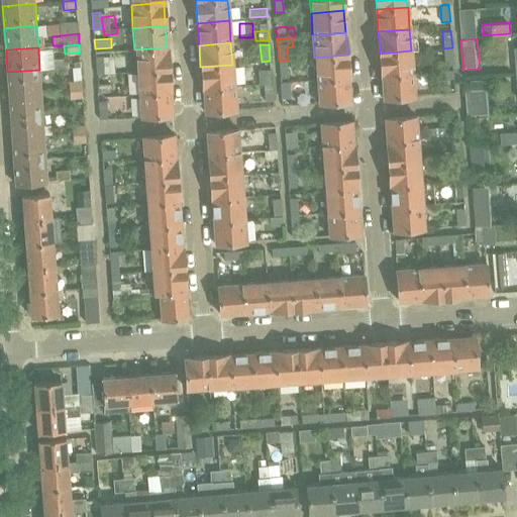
[(167,47),(134,49),(136,72),(169,70),(167,47)]
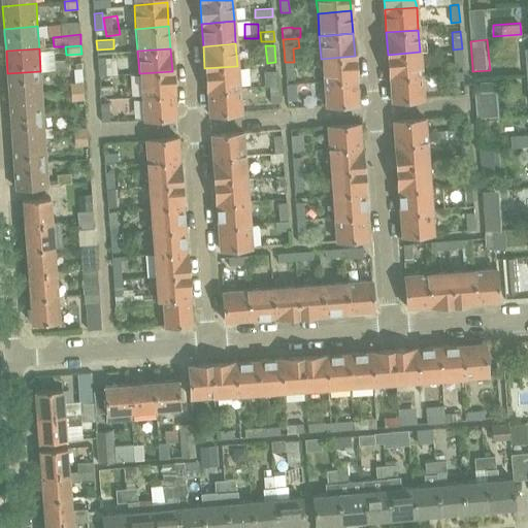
[(462,48),(453,50),(454,67),(463,67),(462,48)]
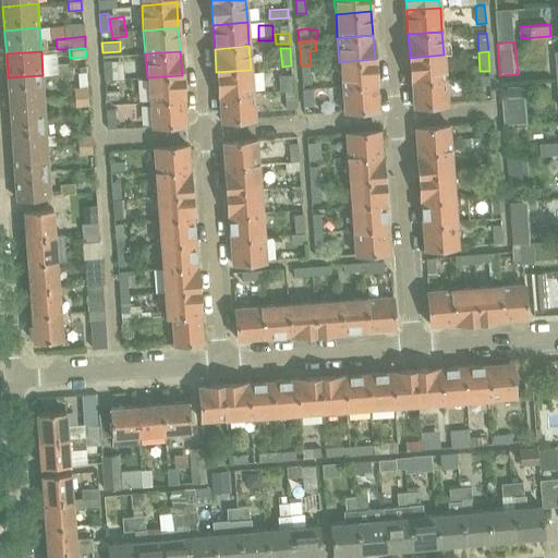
[(444,55),(410,58),(412,82),(445,80),(444,55)]
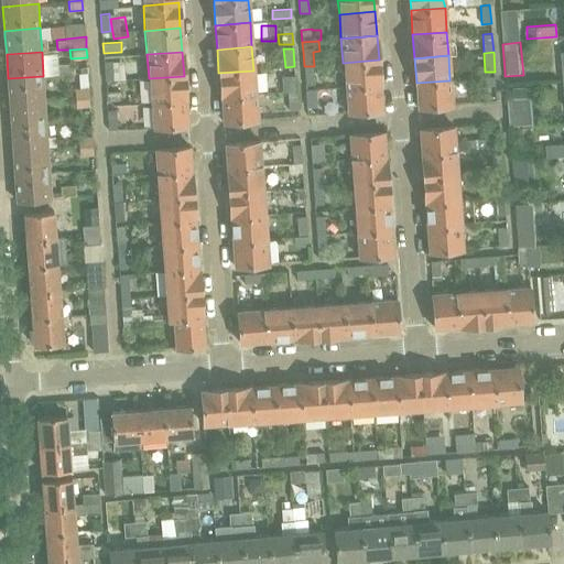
[(379,60),(343,63),(345,87),(380,84),(379,60)]
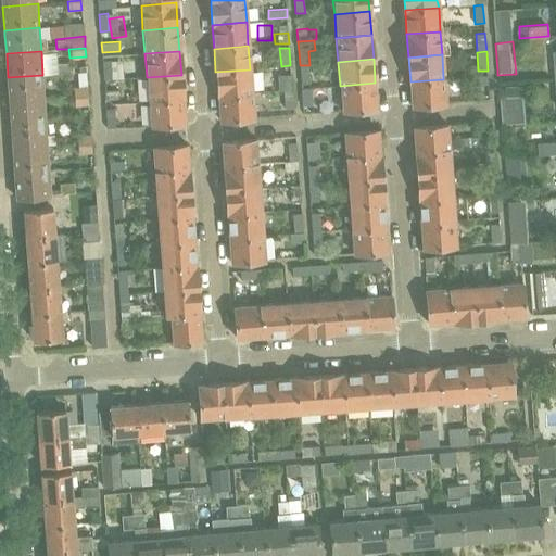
[(112,61),(102,61),(103,79),(113,78),(112,61)]
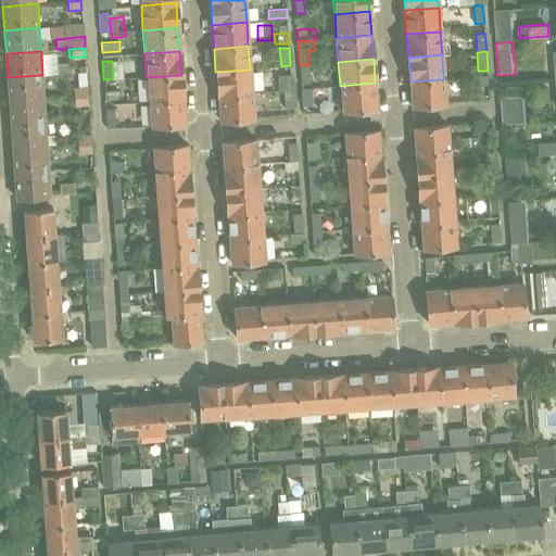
[(73,62),(58,62),(59,73),(74,72),(73,62)]
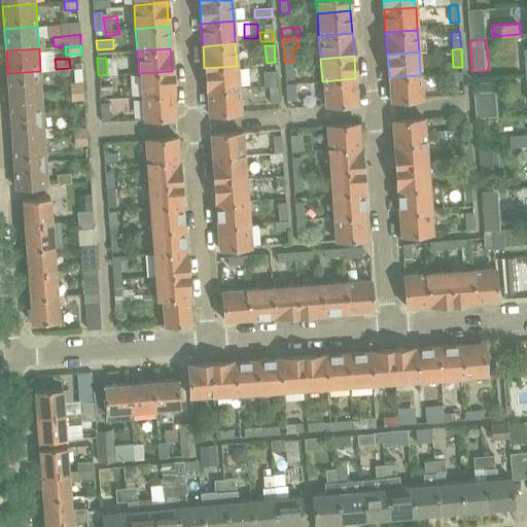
[(293,62),(284,62),(285,74),(285,79),(294,78),(293,62)]
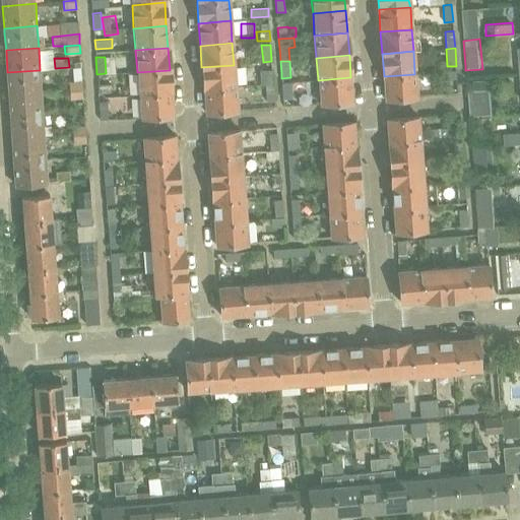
[(234,65),(201,67),(203,89),(235,87),(234,65)]
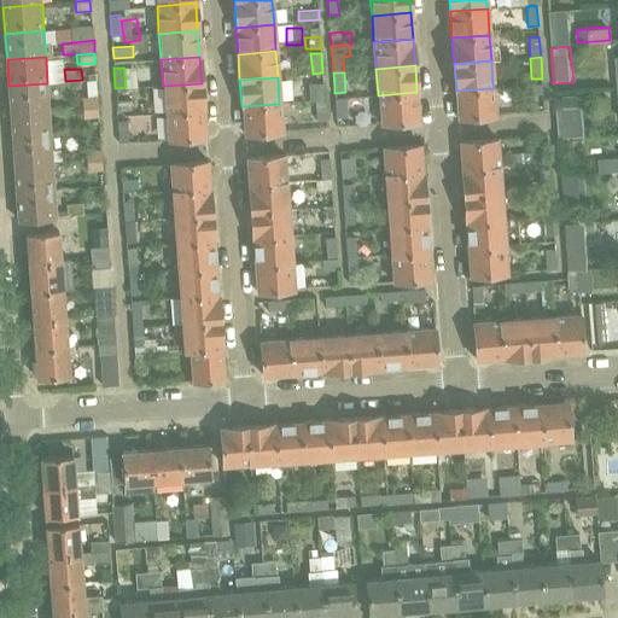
[(309,100),(312,100),(325,99),(324,82),(308,82),(309,100)]
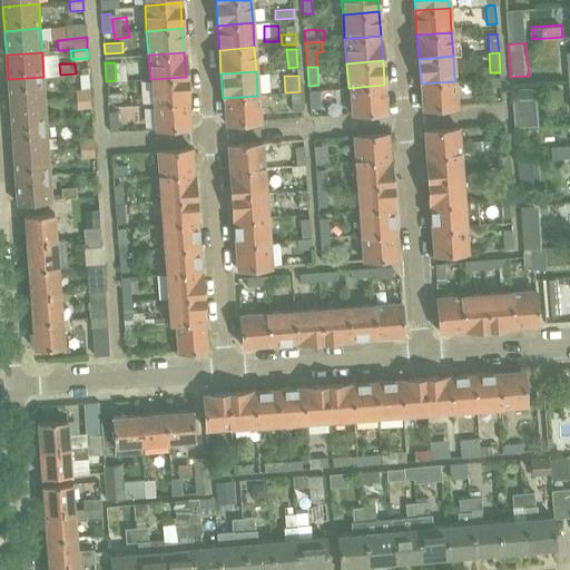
[(43,77),(8,79),(10,104),(46,101),(43,77)]
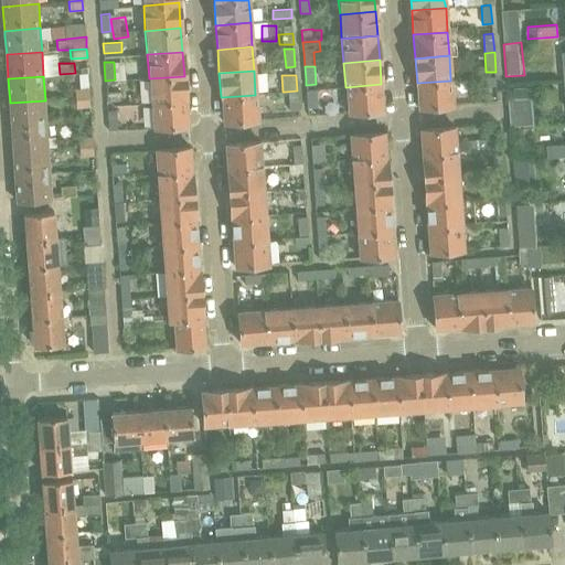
[(184,76),(149,78),(150,103),(185,99),(184,76)]
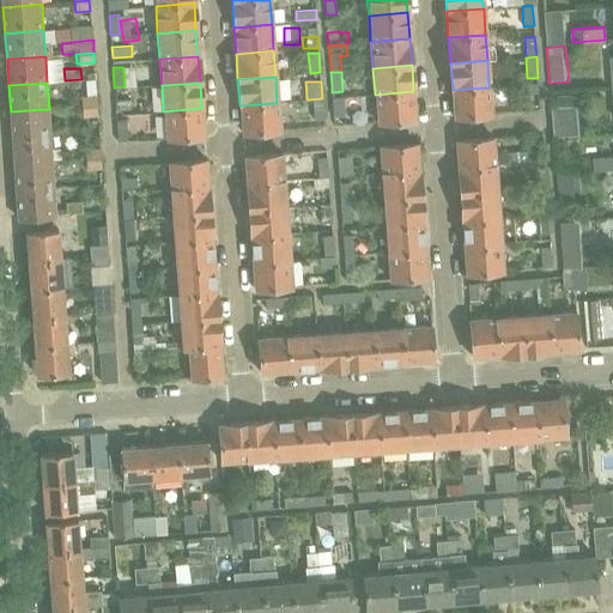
[(517,95),(538,92),(538,83),(517,84),(517,95)]
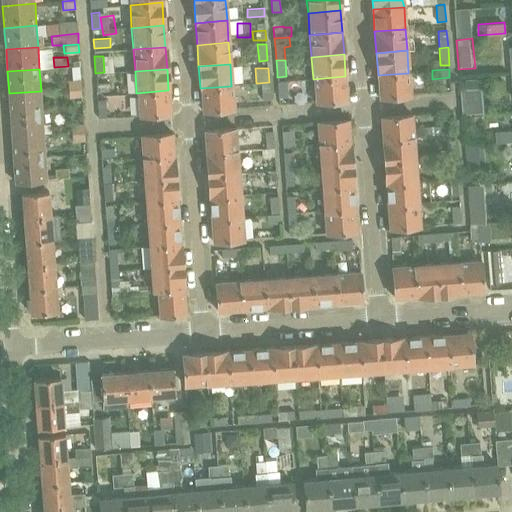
[(408,73),(378,75),(379,97),(410,94),(408,73)]
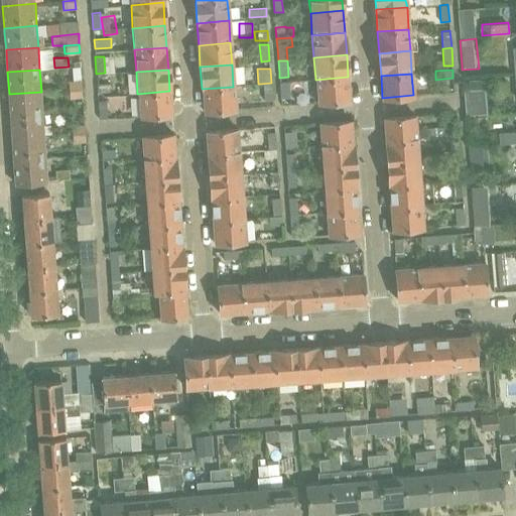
[(348,77),(315,80),(316,102),(350,100),(348,77)]
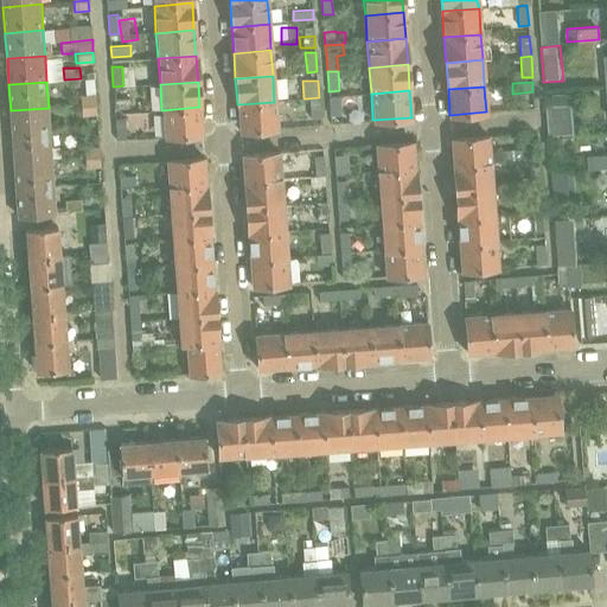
[(81,94),(82,103),(82,106),(96,104),(96,93),(81,94)]
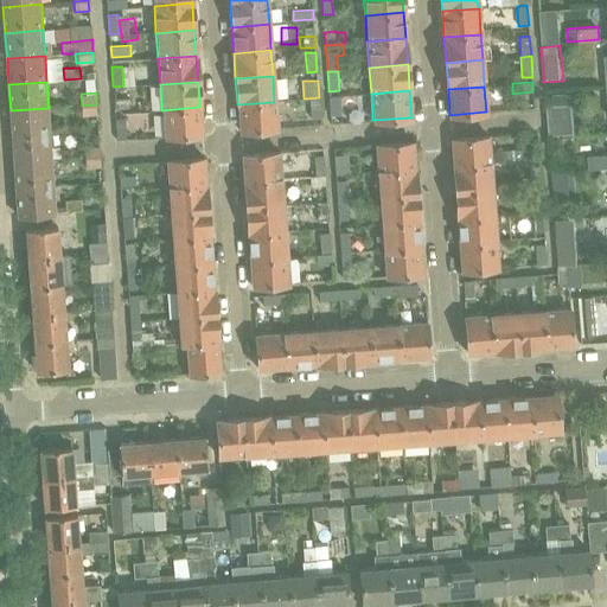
[(339,95),(328,96),(330,115),(340,115),(339,95)]
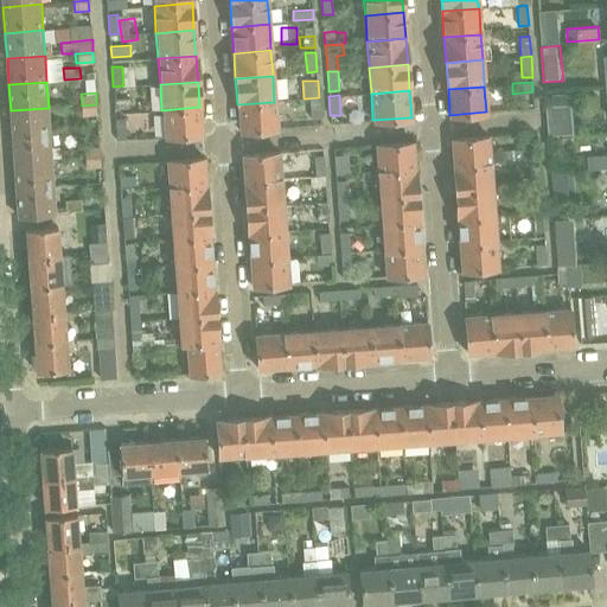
[(114,108),(131,107),(129,97),(114,98),(114,108)]
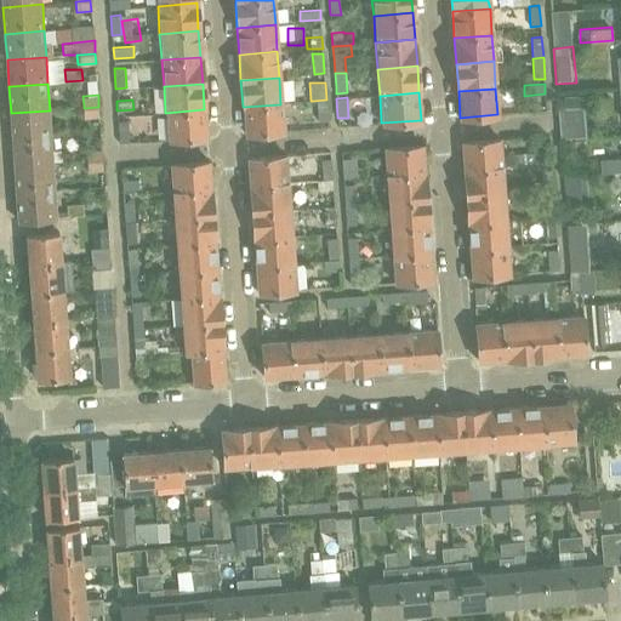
[(318,124),(326,123),(325,101),(315,101),(318,124)]
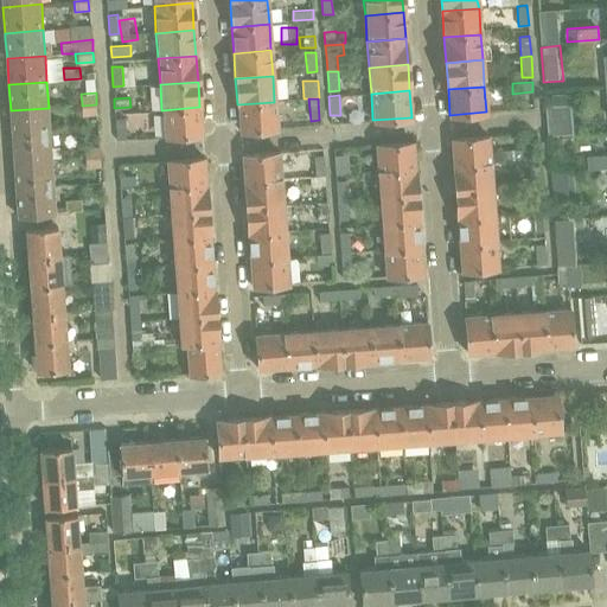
[(274,102),(237,104),(240,131),(276,128),(274,102)]
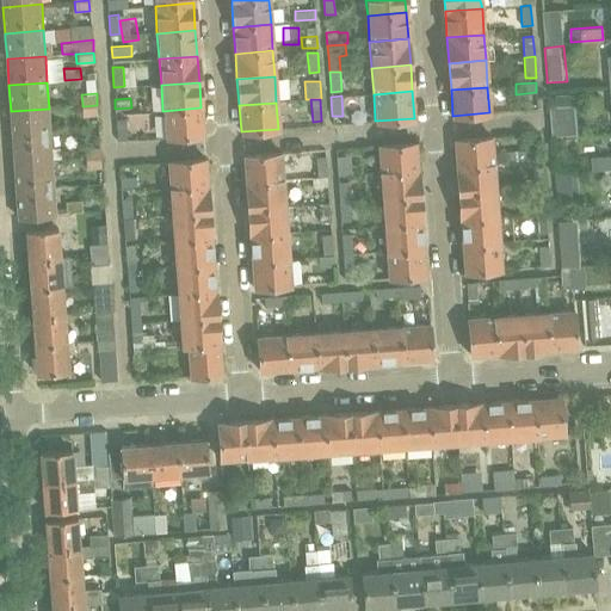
[(573,104),(549,106),(549,119),(574,118),(573,104)]
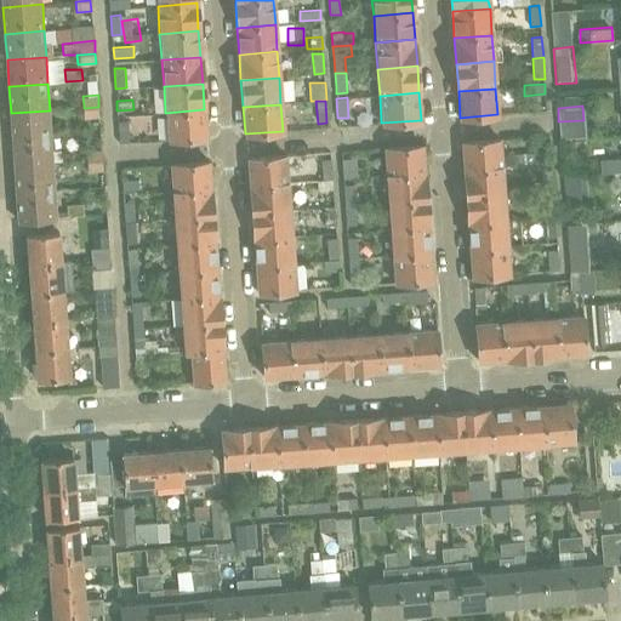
[(98,107),(84,108),(84,117),(100,115),(98,107)]
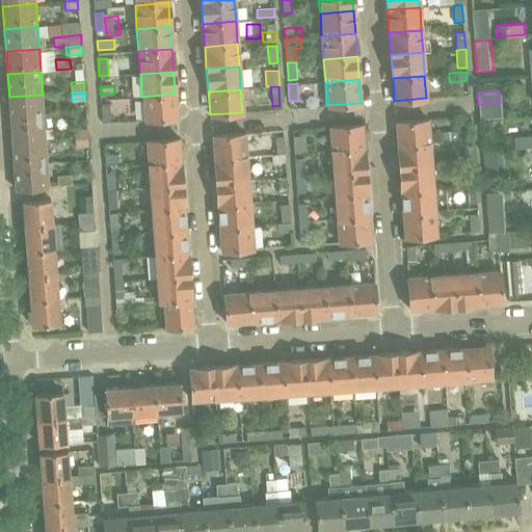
[(175,94),(141,97),(143,118),(177,116),(175,94)]
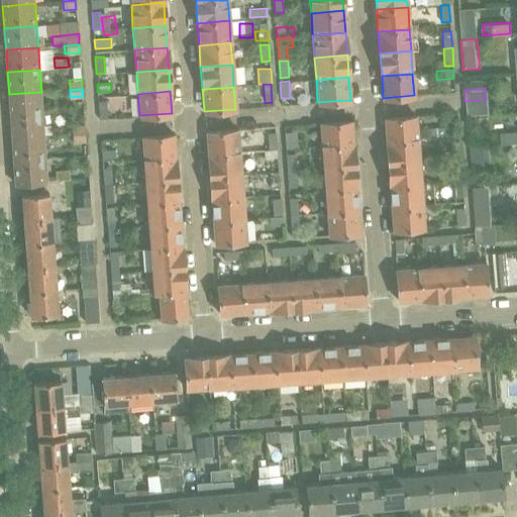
[(41,92),(9,94),(10,116),(42,113),(41,92)]
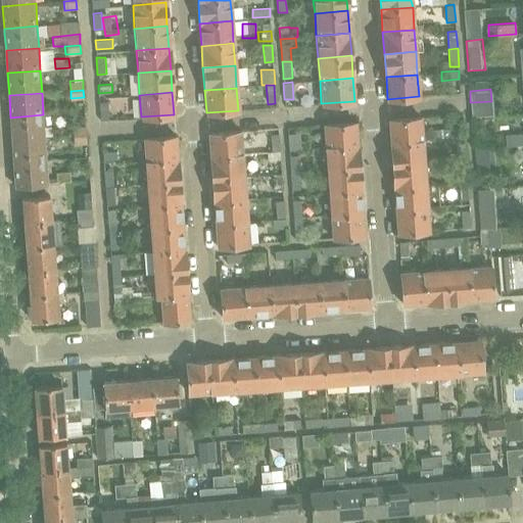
[(100,119),(109,119),(108,101),(99,102),(100,119)]
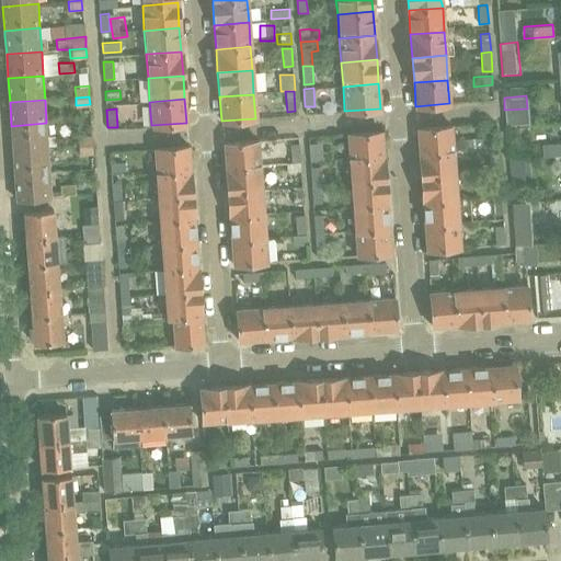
[(527,109),(504,110),(505,125),(528,123),(527,109)]
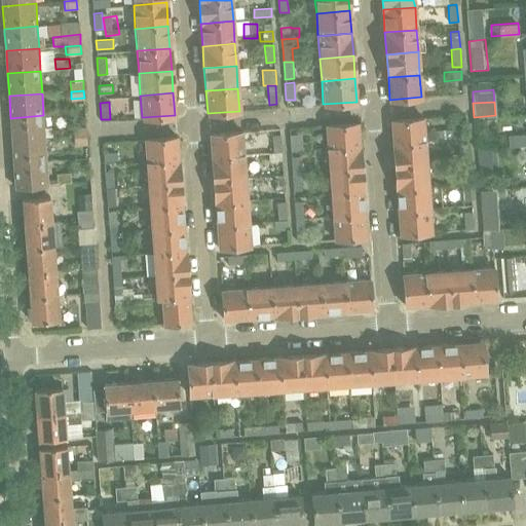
[(43,115),(10,118),(10,123),(12,141),(45,138),(43,115)]
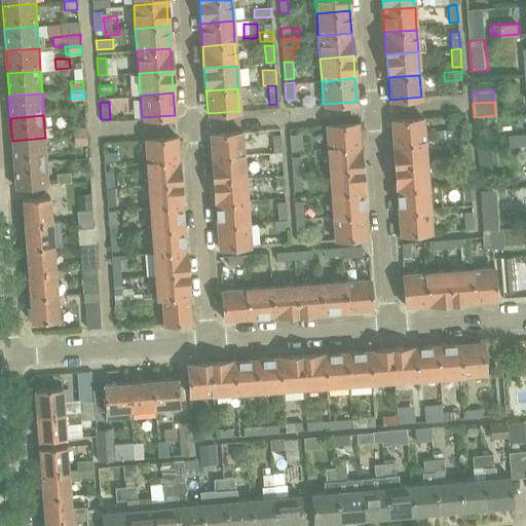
[(422,117),(391,119),(393,143),(424,140),(422,117)]
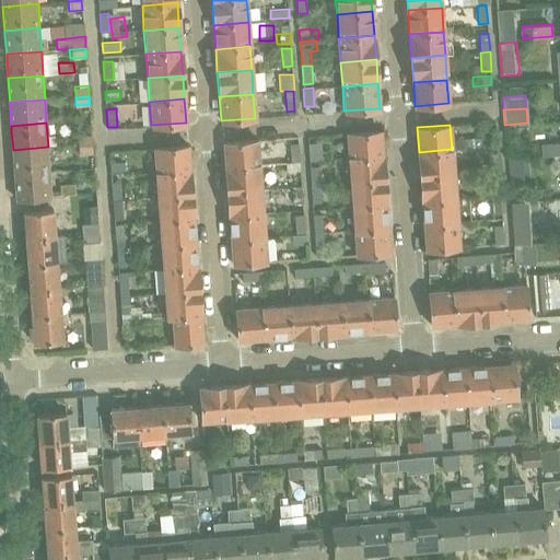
[(381,130),(347,133),(348,158),(383,154),(381,130)]
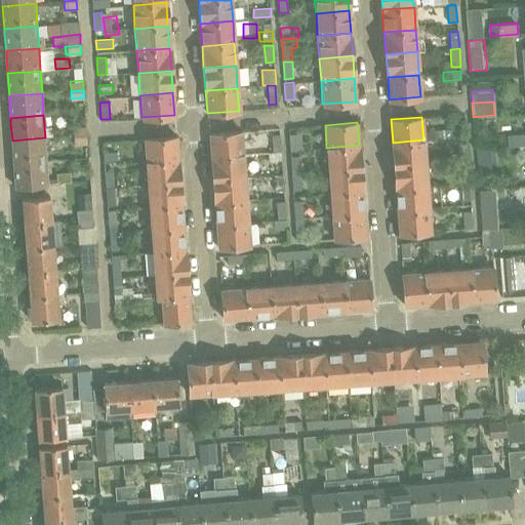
[(73,127),(74,135),(87,134),(86,126),(73,127)]
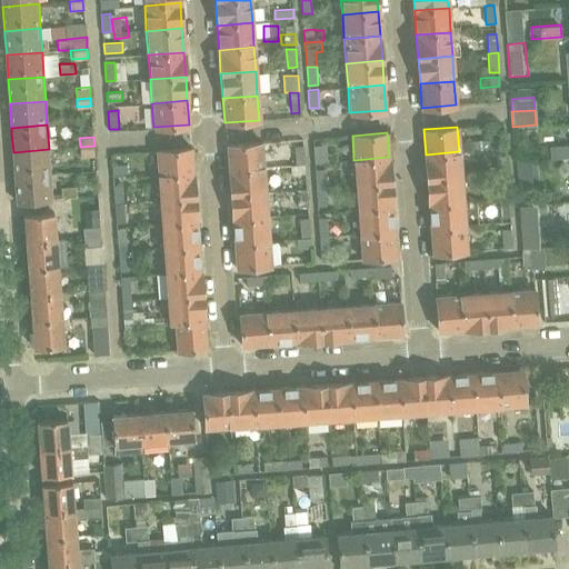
[(470,140),(471,150),(489,149),(489,139),(470,140)]
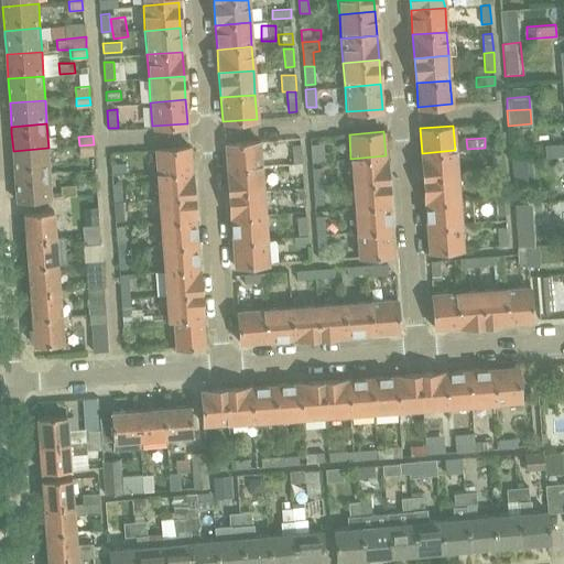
[(259,140),(225,143),(227,167),(261,164),(259,140)]
